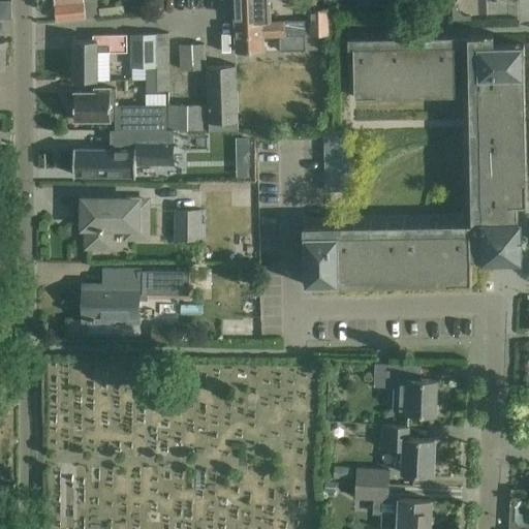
[(234,0),(235,23),(271,22),(270,0),(234,0)]
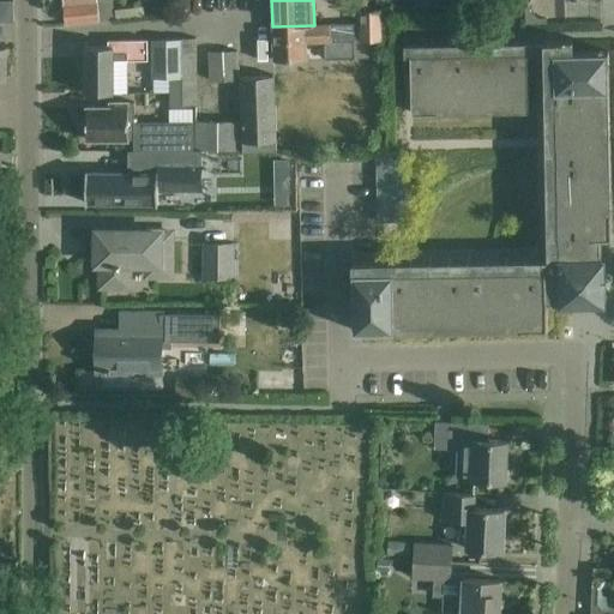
[(64,6),(65,24),(100,20),(97,4),(64,6)]
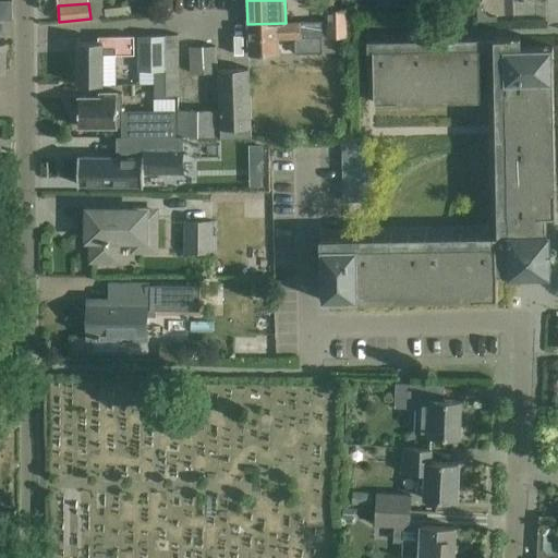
[(327,10),(327,22),(300,23),(300,37),(320,37),(348,36),(347,9),(327,10)]
